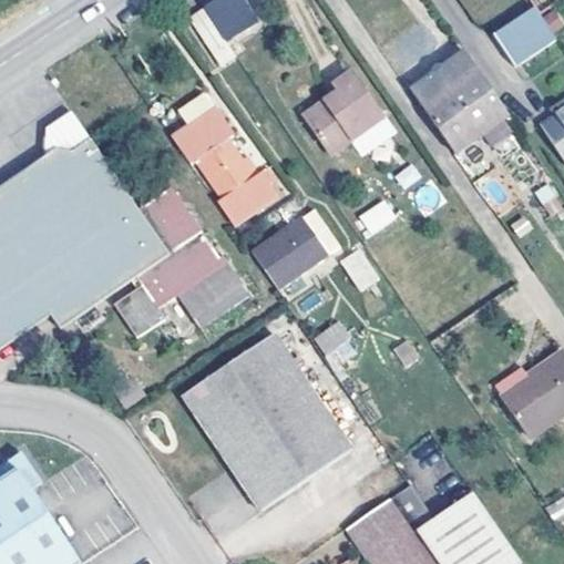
[(207,0),(204,2),(226,36),(256,14),(246,0),(207,0)]
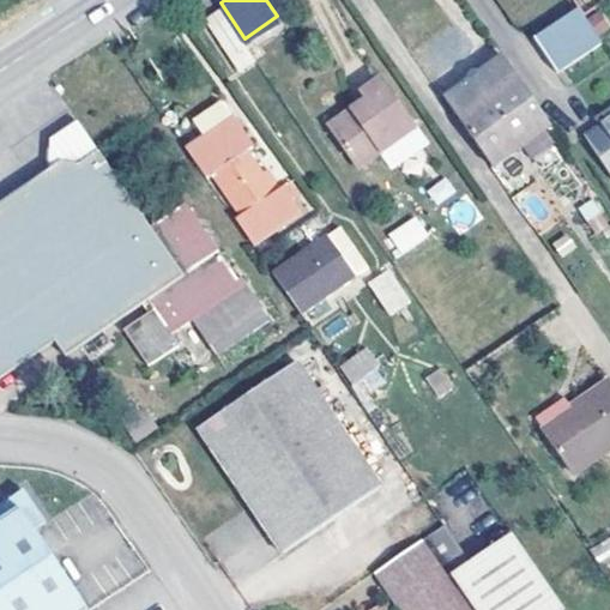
[(221,7),(204,18),(237,70),(254,59),(221,7)]
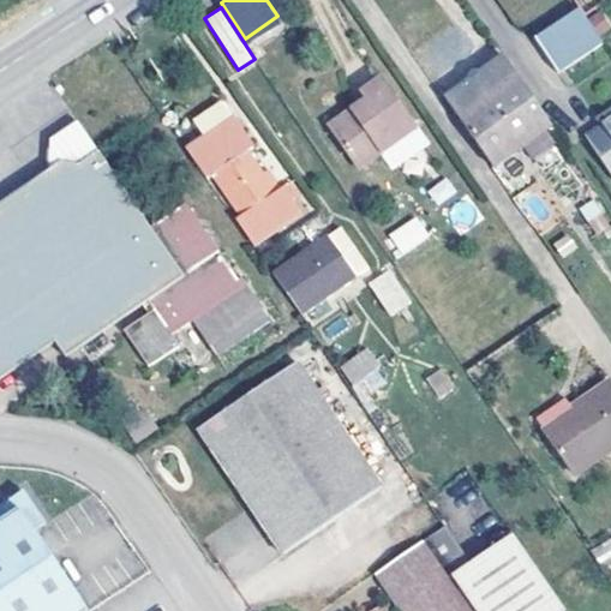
[(577,9),(533,37),(557,72),(601,43),(577,9)]
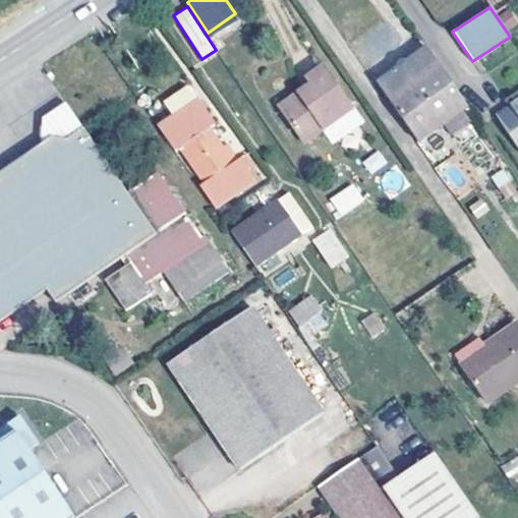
[(376,82),(388,100),(438,67),(424,49),(376,82)]
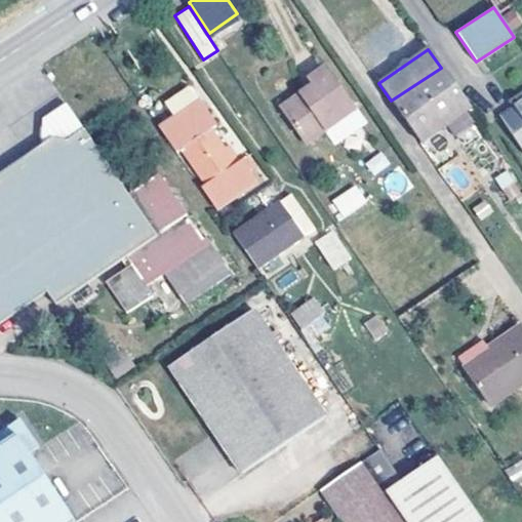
[(281,106),(306,141),(352,108),(324,67),(310,77),(313,83),(281,106)]
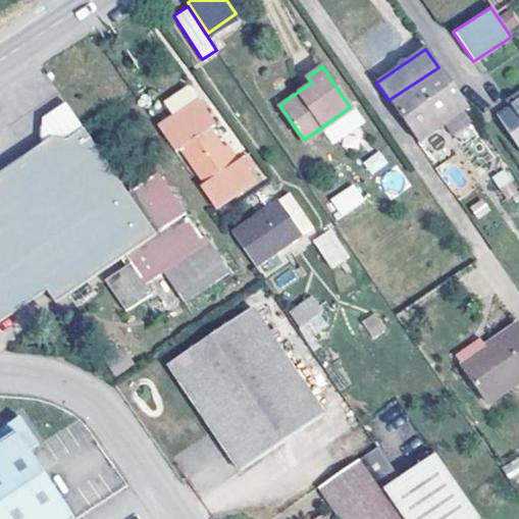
[(466,108),(438,67),(388,100),(417,142),(466,108)]
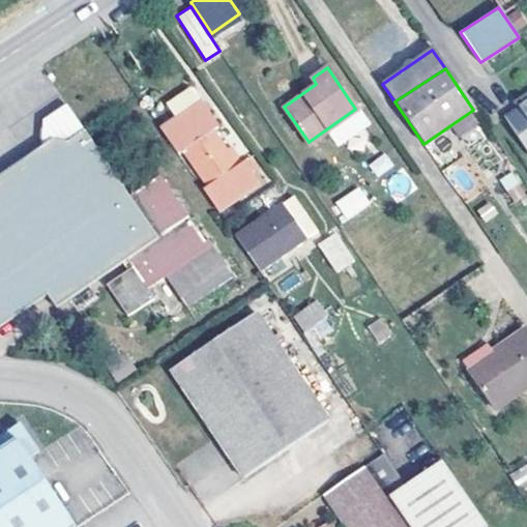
[(202,186),(216,208),(254,182),(238,160),(232,165),(210,130),(216,127),(187,85),(164,100),(174,116),(160,125),(177,151),(182,148),(206,183),(202,186)]
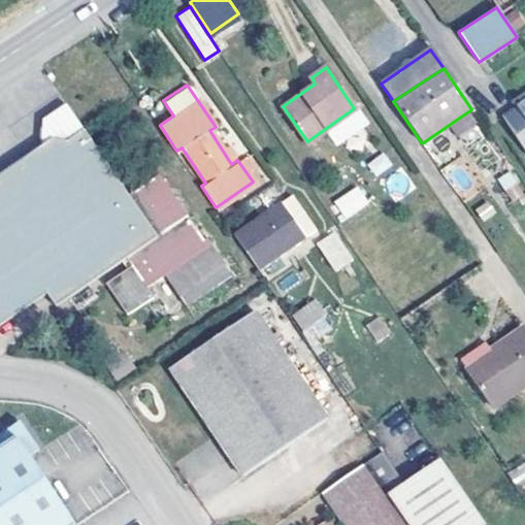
[(54,109),(52,137),(59,132),(73,132),(93,119),(76,95),(54,109)]
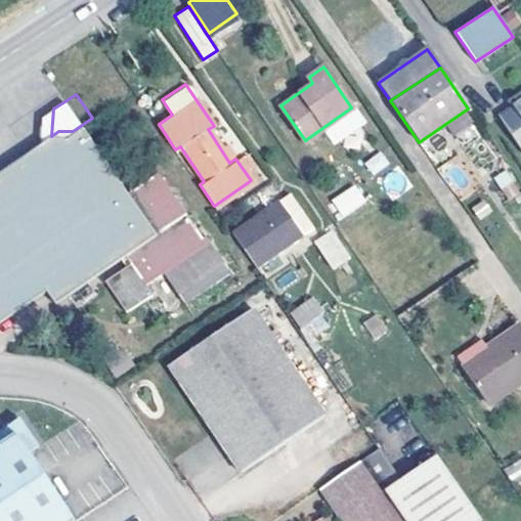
[(520,101),(498,117),(520,152),(520,101)]
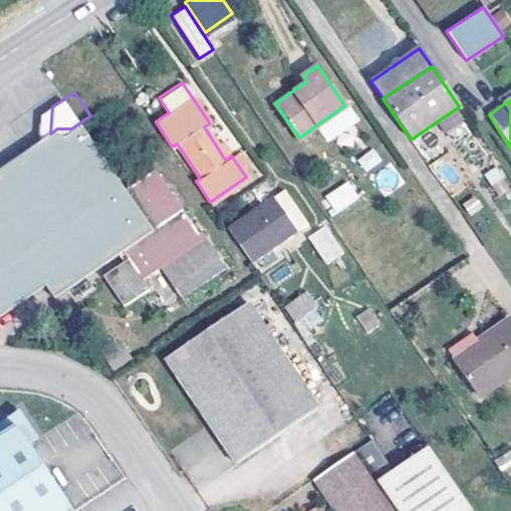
[(60,287),(126,245),(164,221),(133,177),(90,115),(71,129),(57,129),(50,134),(0,168),(0,310),(50,276),(60,287)]
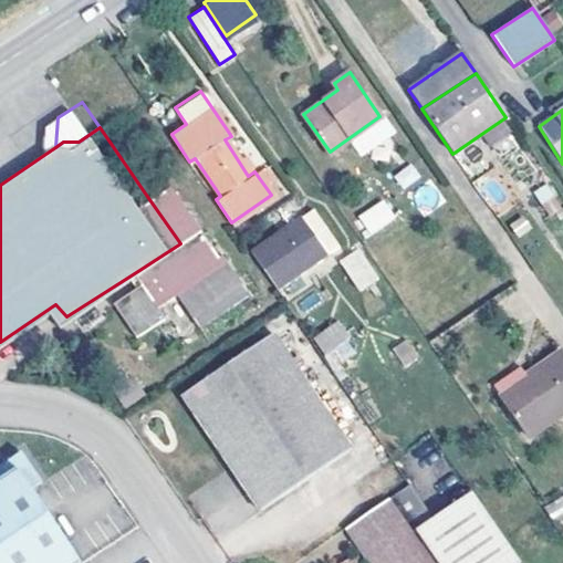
[(392,169),(399,186),(418,176),(410,160),(392,169)]
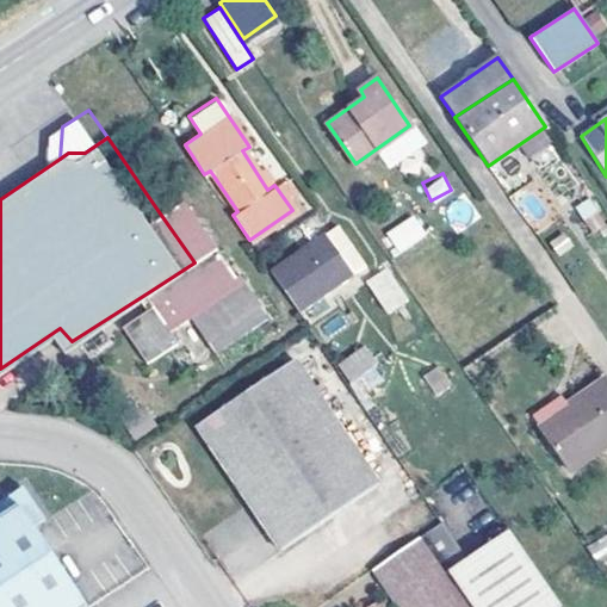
[(194,262),(150,291),(158,299),(127,320),(152,354),(184,330),(179,323),(198,310),(223,348),(277,310),(224,235),(220,237),(199,209),(204,205),(191,186),(158,210),(194,262)]
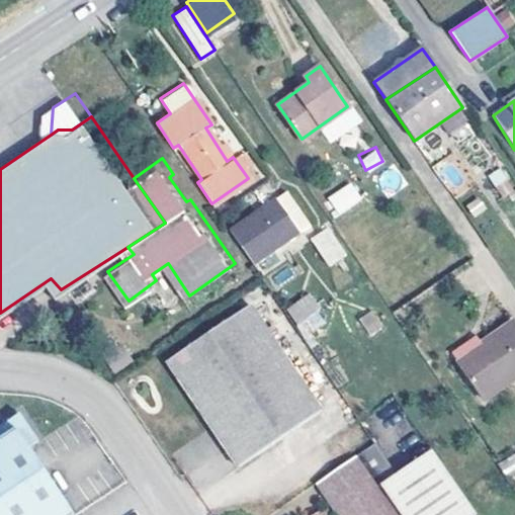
[(497,193),(512,186),(501,163),(486,170),(497,193)]
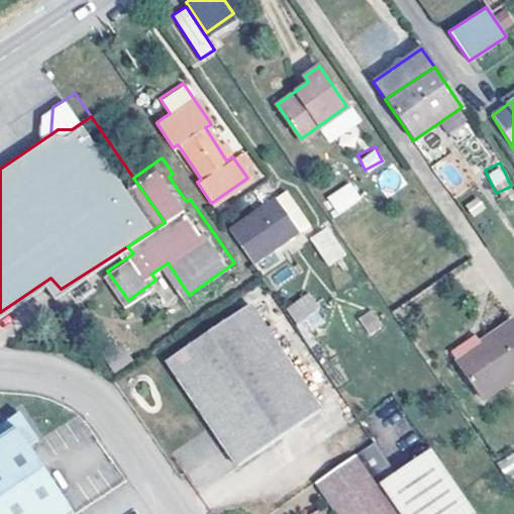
[(381,192),(401,183),(393,164),(373,173),(381,192)]
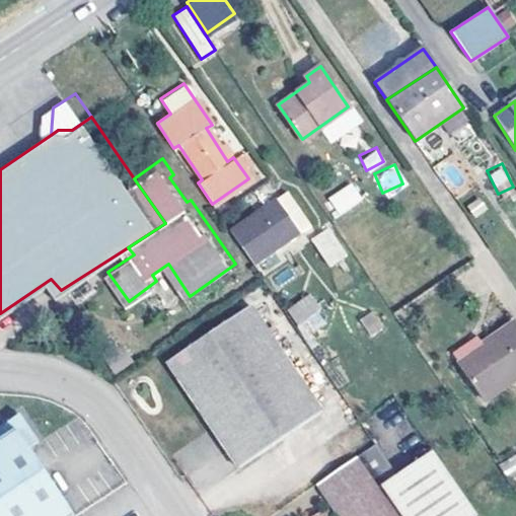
[(352,182),(335,194),(345,209),(362,197),(352,182)]
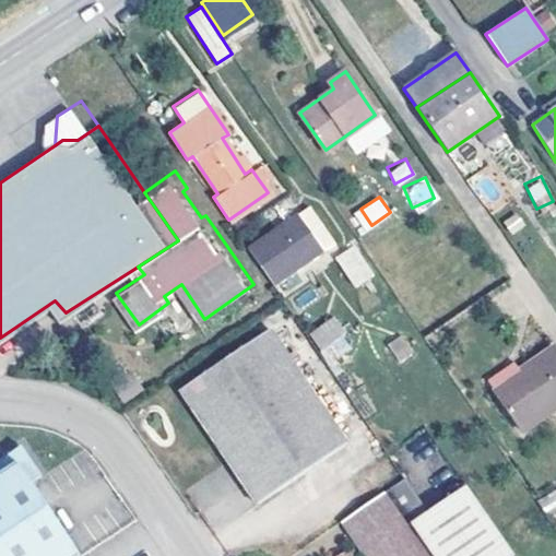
[(247,246),(273,285),(335,244),(308,204),(247,246)]
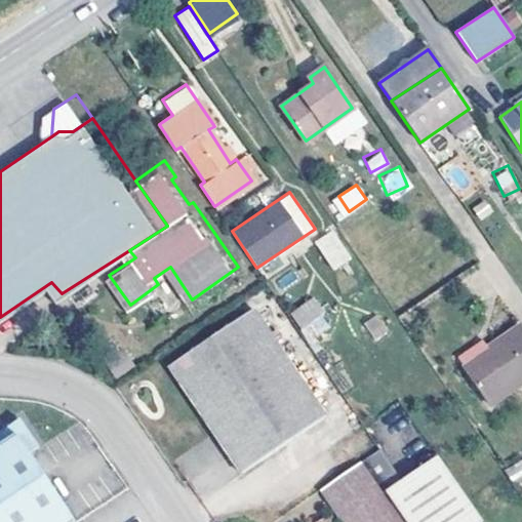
[(330,229),(316,239),(335,267),(350,256),(330,229)]
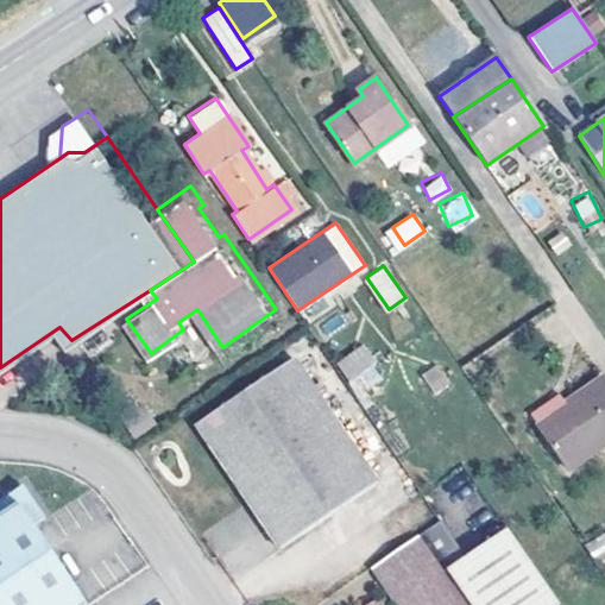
[(348,382),(373,364),(359,345),(334,361),(348,382)]
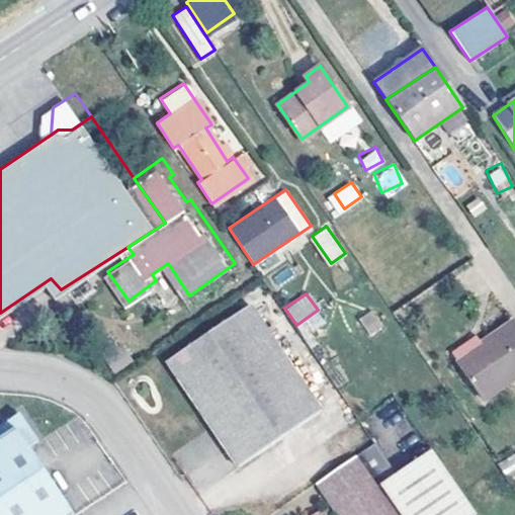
[(247,306),(162,361),(215,441),(232,467),(317,411),(247,306)]
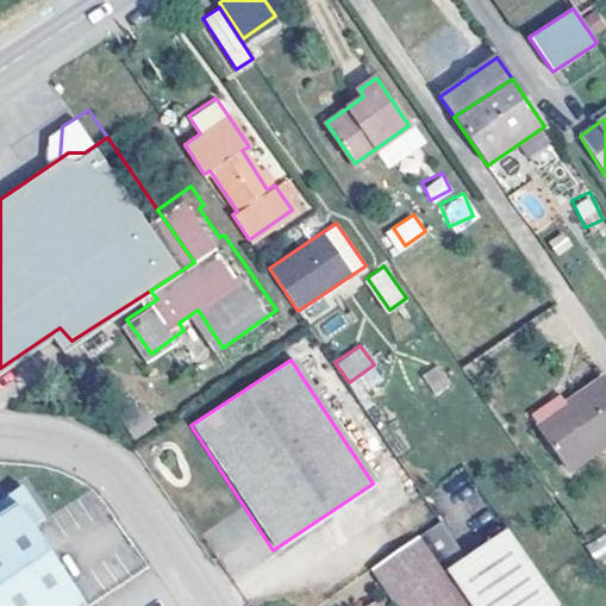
[(431,391),(448,381),(435,361),(419,372),(431,391)]
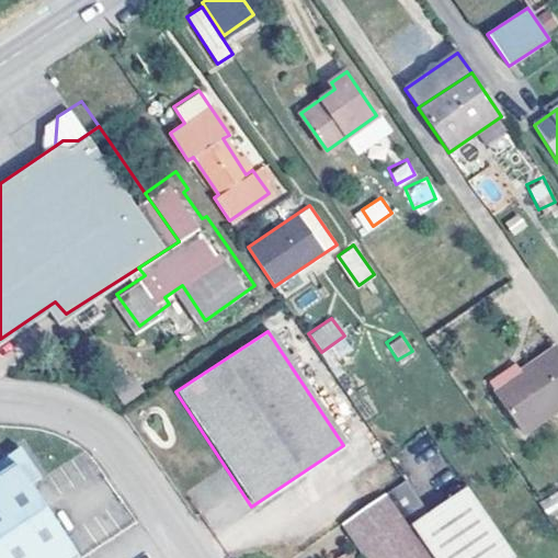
[(525,376),(499,395),(524,432),(557,407),(557,349),(557,348),(522,372),(525,376)]
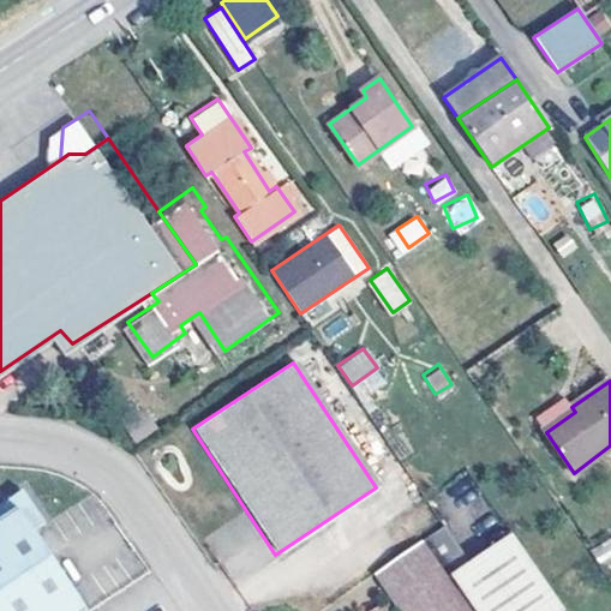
[(538,420),(546,432),(575,412),(571,407),(568,401),(538,420)]
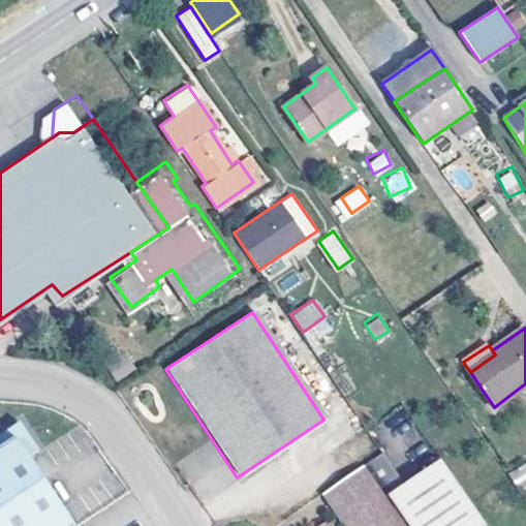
[(0,525),(67,525),(73,522),(28,452),(40,443),(21,415),(0,428),(0,525)]
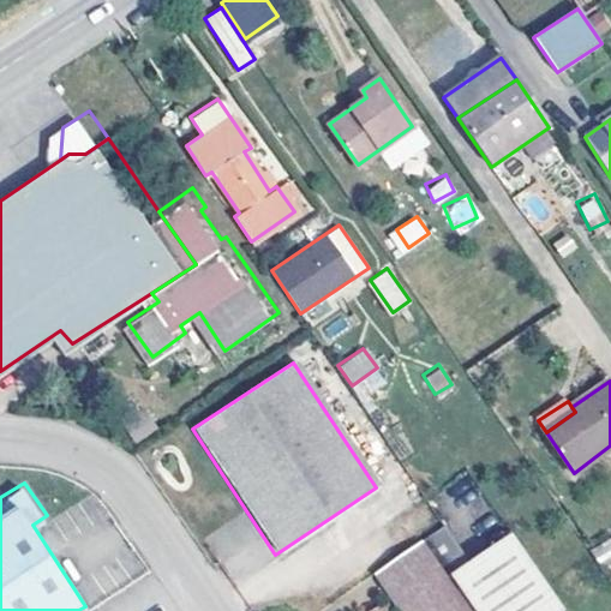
[(413,610),(507,610),(468,556),(445,522),(382,564),(413,610)]
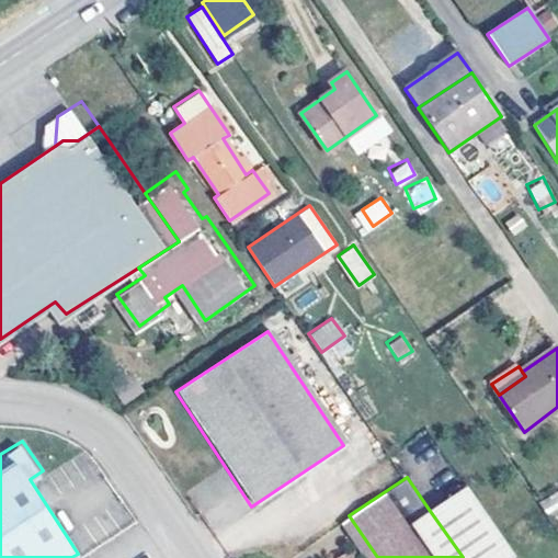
[(428,508),(463,557),(501,557),(510,553),(463,484),(428,508)]
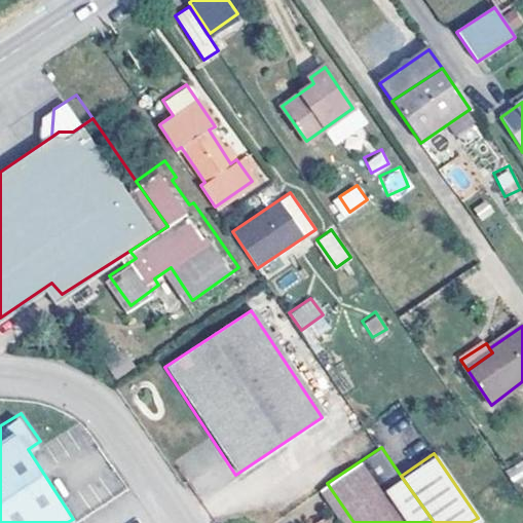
[(509,479),(522,472),(522,455),(502,465),(509,479)]
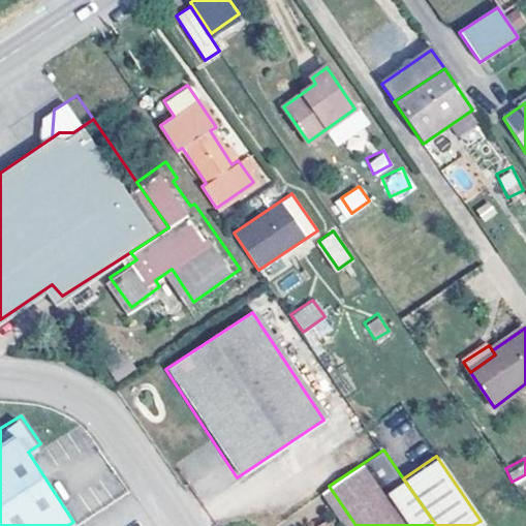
All buildings are outlined.
